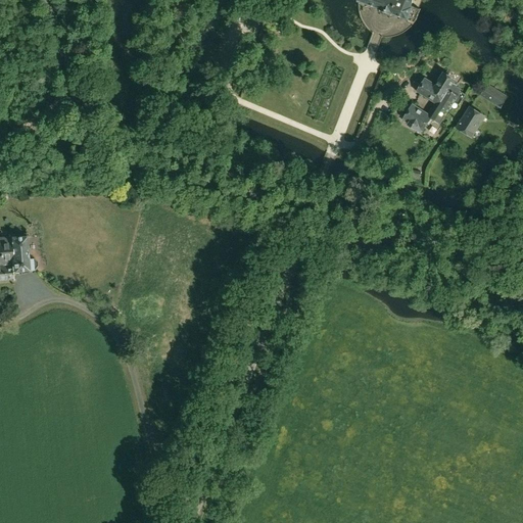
[(359,0),(359,2),(360,2),(359,3),(359,5),(364,7),(365,4),(366,3),(381,9),(380,10),(392,14),(393,14),(409,20),(408,22),(413,25),(417,20),(421,9),(419,9),(422,0),(359,0)]
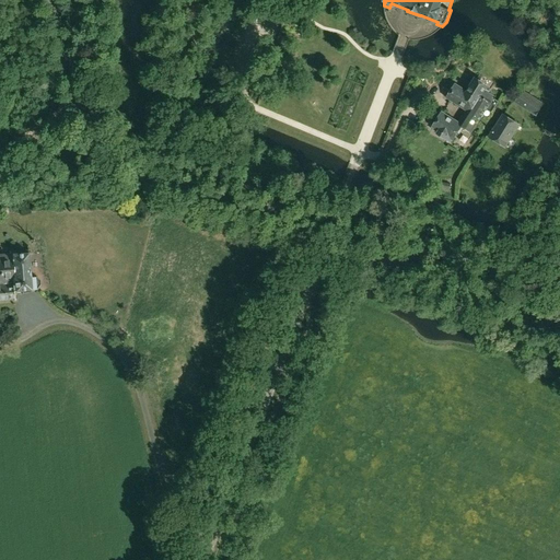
[(448,98),(469,113),(470,113),(478,101),(488,106),(486,109),(487,109),(492,113),(498,103),(492,98),(493,96),(489,93),(491,90),(487,88),(487,86),(477,80),(468,93),(456,85),(448,98)]
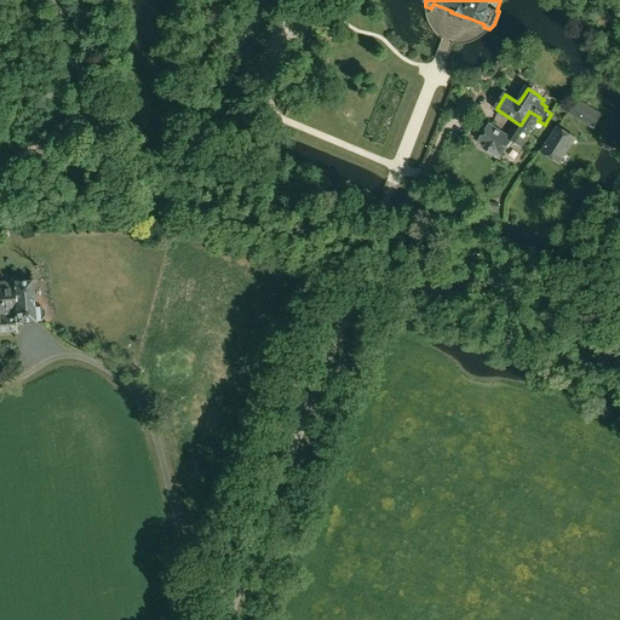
[(572,112),(570,114),(593,128),(603,115),(579,101),(575,107),(572,104),(568,109),(572,112)]
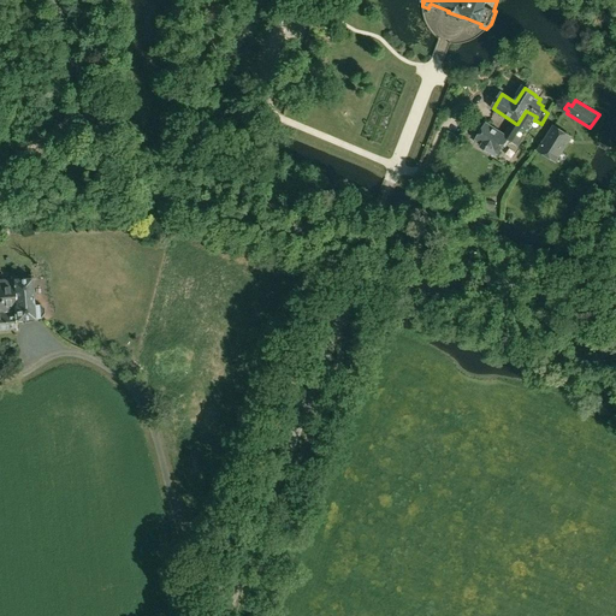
[(516,124),(508,137),(509,137),(508,138),(520,146),(535,120),(534,120),(537,117),(526,111),(517,124),(516,124)]
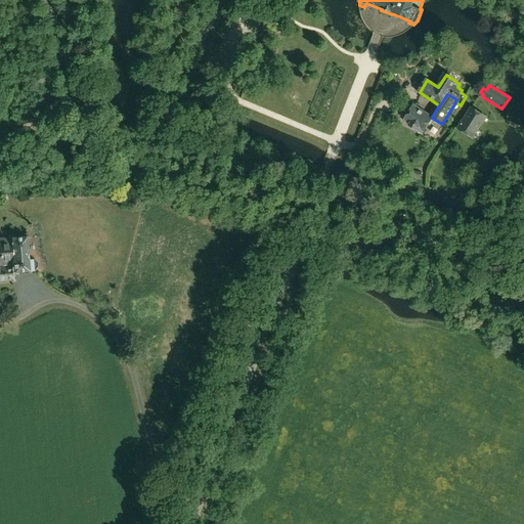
[(424,131),(432,118),(433,117),(432,117),(415,105),(405,120),(424,131)]
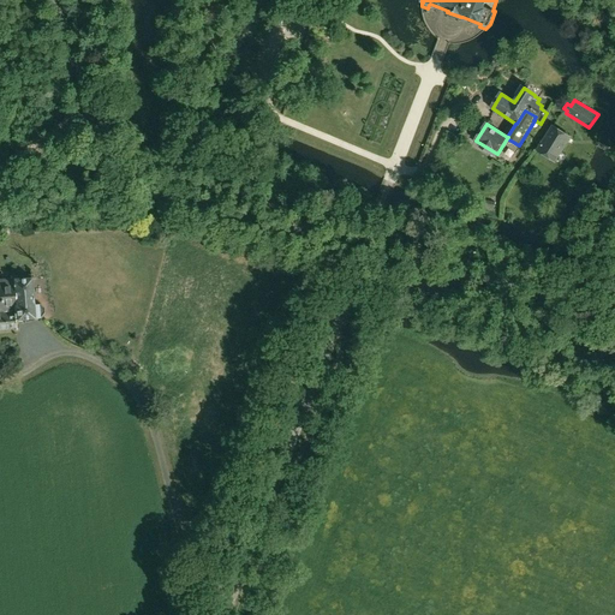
[(538,150),(556,162),(571,139),(553,127),(538,150)]
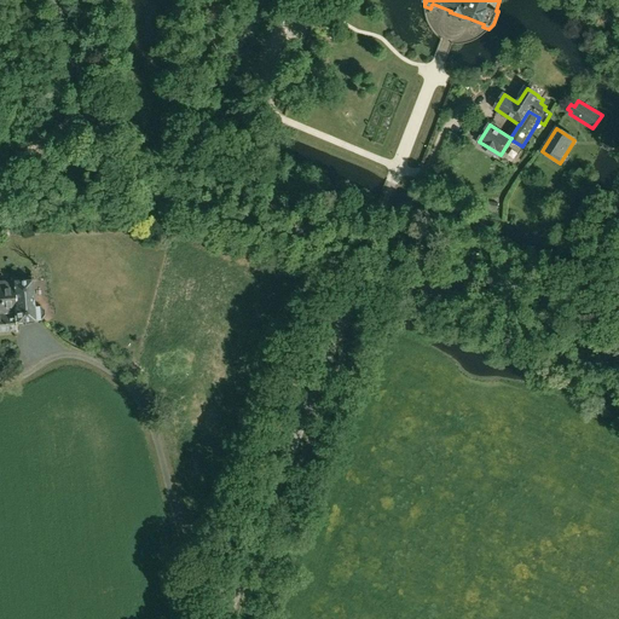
[(36,320),(36,319),(42,319),(45,314),(45,310),(41,306),(35,306),(34,278),(12,279),(13,283),(0,283),(0,331),(17,331),(16,322),(36,320)]
